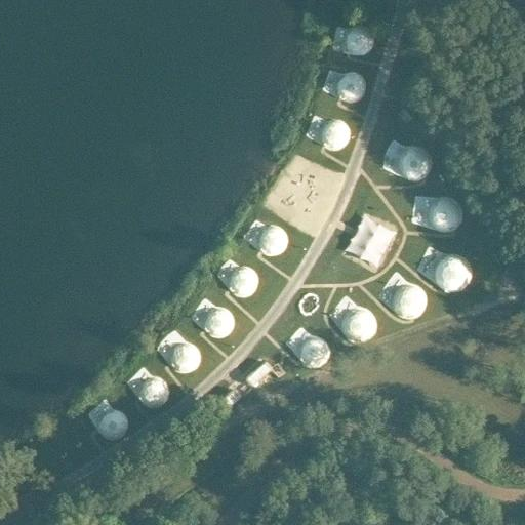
[(352,28),(347,32),(345,38),(346,45),(349,50),(355,54),(361,54),(367,52),(372,47),(374,41),(373,35),(370,30),(364,26),(358,26),(352,28)]
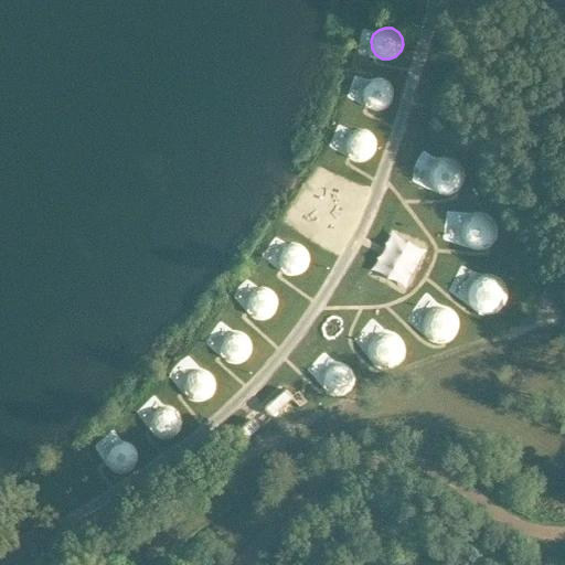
[(369,81),(363,86),(361,93),(362,99),(365,106),(372,109),(379,110),(385,107),(391,103),(393,96),(392,88),(388,83),(382,80),(375,78),(369,81)]
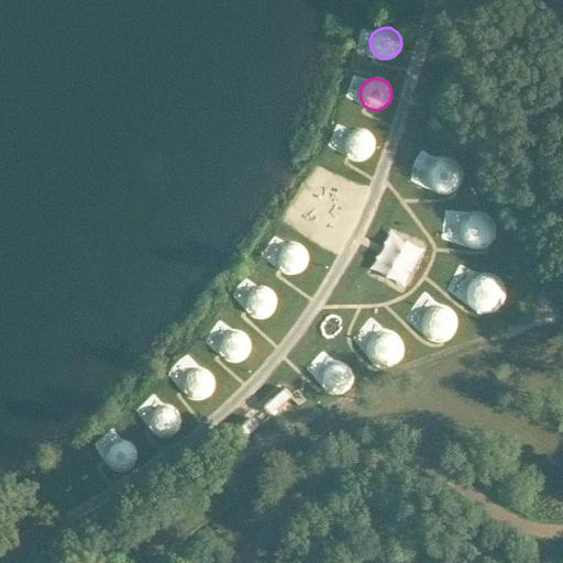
[(350,131),(345,136),(343,143),(343,150),(348,156),(353,159),(361,161),(367,158),(372,153),(374,146),(374,139),(370,133),(364,130),(356,129),(350,131)]
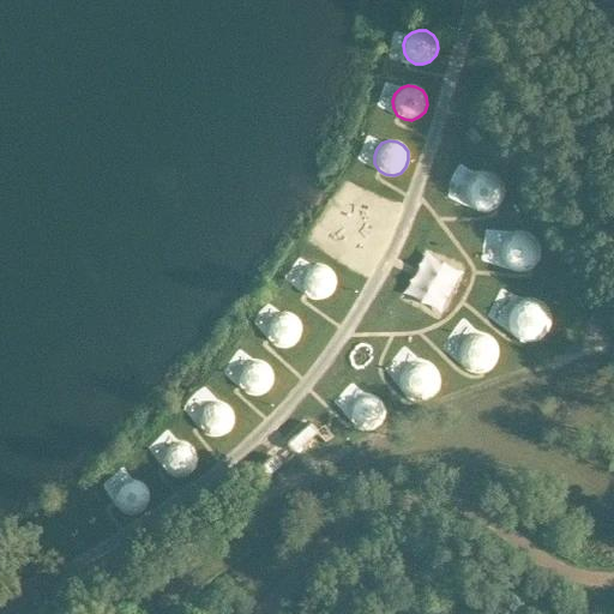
[(477,176),(471,182),(469,190),(470,197),(474,204),(481,208),(488,209),(495,205),(501,200),(504,193),(503,185),(499,179),(492,175),(485,174),(477,176)]
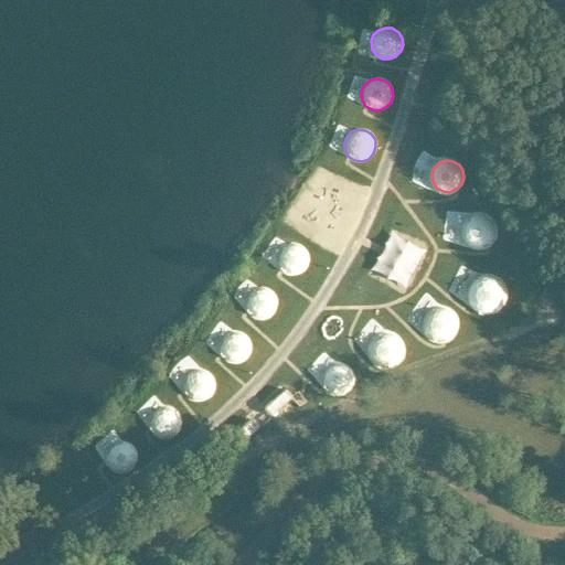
[(470,216),(465,222),(462,228),(464,236),(467,242),(473,245),(480,246),(487,244),(492,238),(494,232),(493,225),(490,219),(483,215),(477,214),(470,216)]
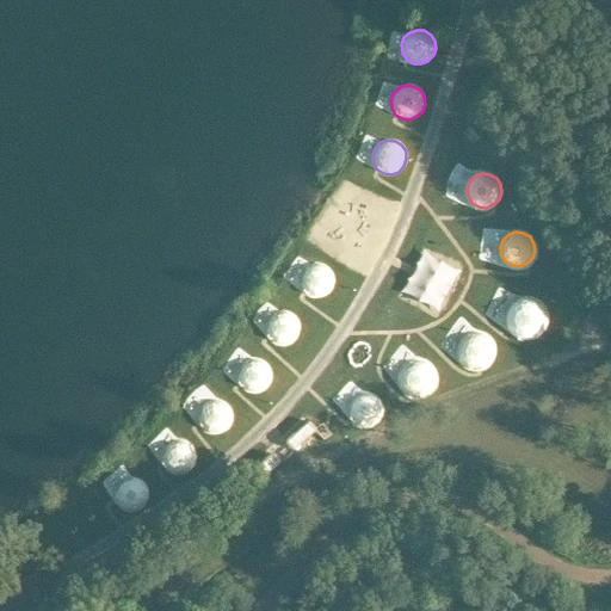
[(308,265),(302,271),(300,278),(301,285),(306,291),(312,296),(320,296),(327,294),(332,289),(334,282),(333,273),(329,267),(322,263),(315,263),(308,265)]
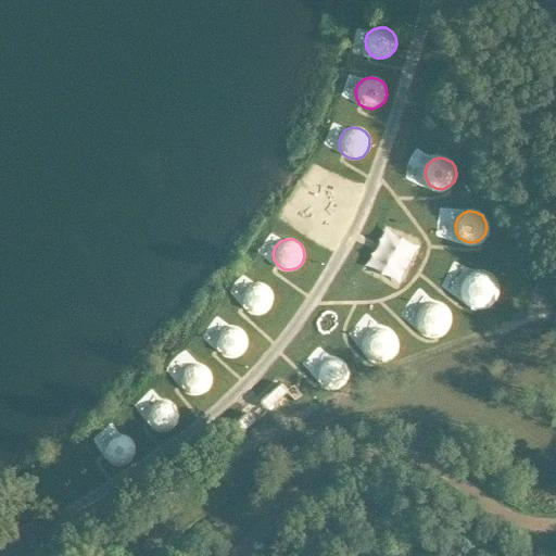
[(472,272),(466,277),(462,285),(462,292),(465,300),(471,305),(480,307),(488,305),(494,300),(497,293),(498,285),(494,277),(488,272),(480,270),(472,272)]
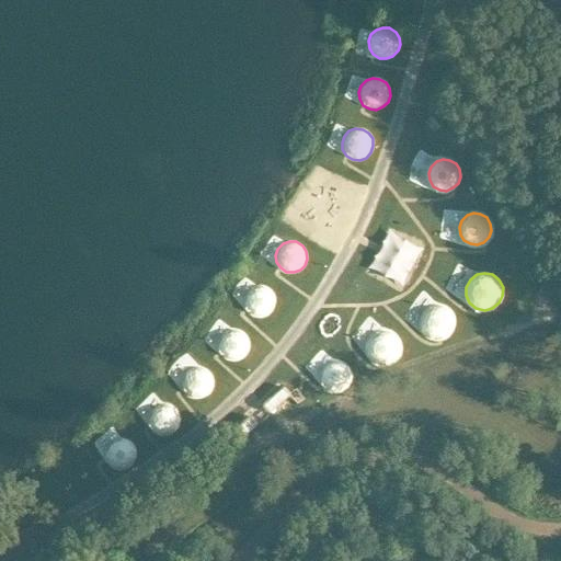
[(251,287),(247,293),(244,299),(245,306),(249,312),(255,316),(262,317),(268,315),(274,309),(276,302),(275,296),(271,289),(265,286),(258,285),(251,287)]
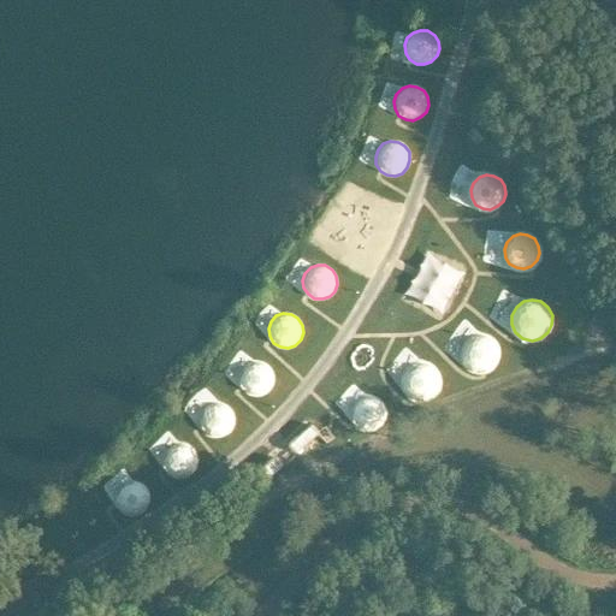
[(472,338),(466,344),(463,351),(465,359),(469,366),(475,369),(483,371),(490,368),(496,362),(498,355),(497,348),(493,341),(486,337),(479,336),(472,338)]
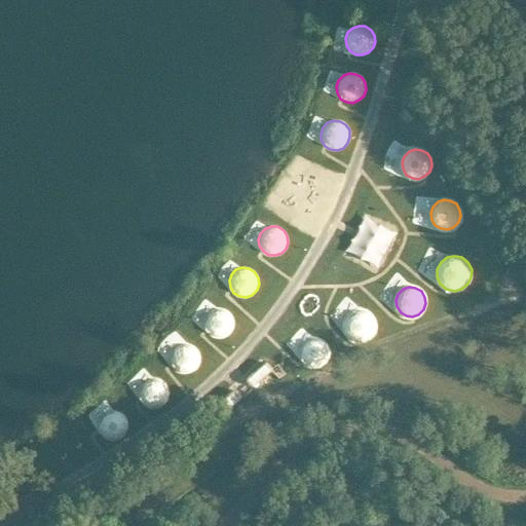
[(211,310),(207,315),(204,322),(205,328),(209,333),(215,337),(221,337),(227,335),(232,331),(234,325),(233,317),(229,312),(224,308),(218,308),(211,310)]
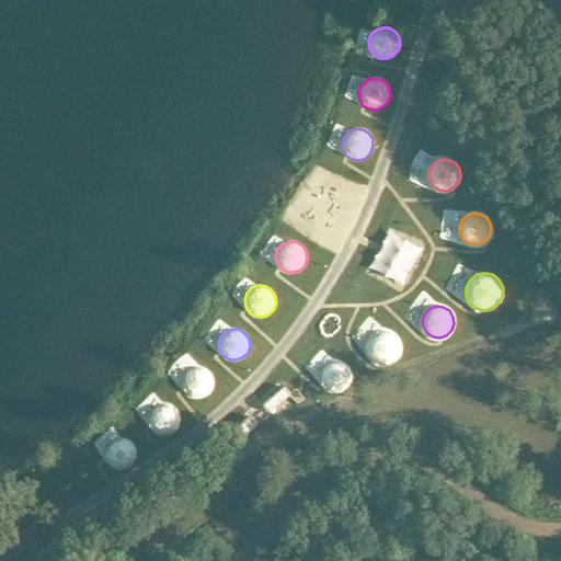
[(375,335),(370,340),(368,346),(368,354),(373,359),(378,364),(386,364),(392,362),(397,357),(399,350),(399,343),(395,338),(389,333),(381,333),(375,335)]
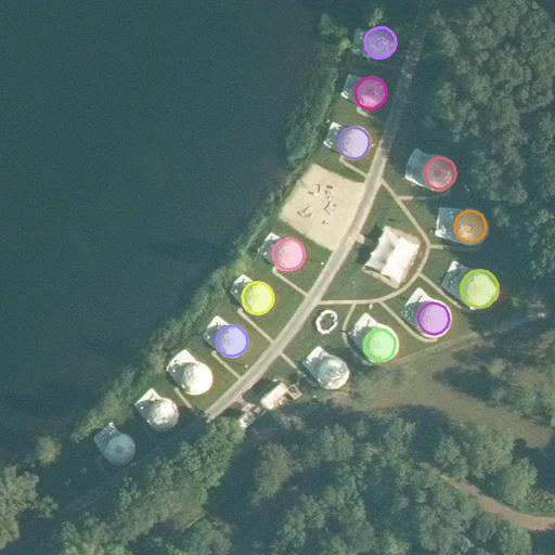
[(323,360),(319,365),(317,372),(317,378),(321,385),(326,388),(334,389),(340,386),(345,382),(348,375),(347,368),(343,362),(337,359),(330,358),(323,360)]
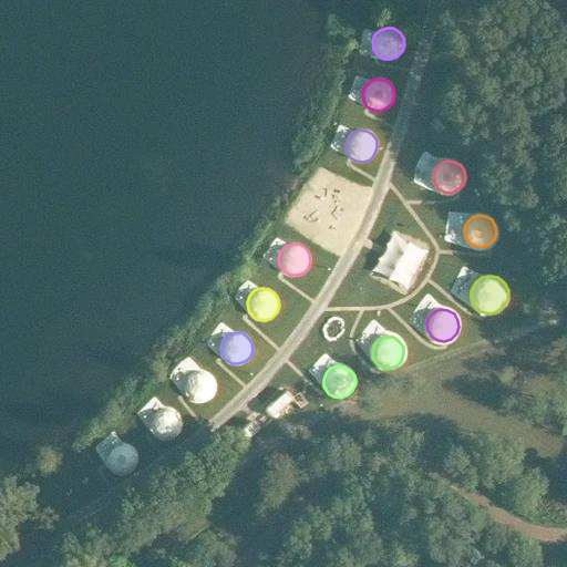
[(191,373),(186,378),(184,384),(185,392),(188,398),(195,401),(202,402),(208,400),(214,394),(216,388),(215,381),(210,374),(205,371),(198,370),(191,373)]
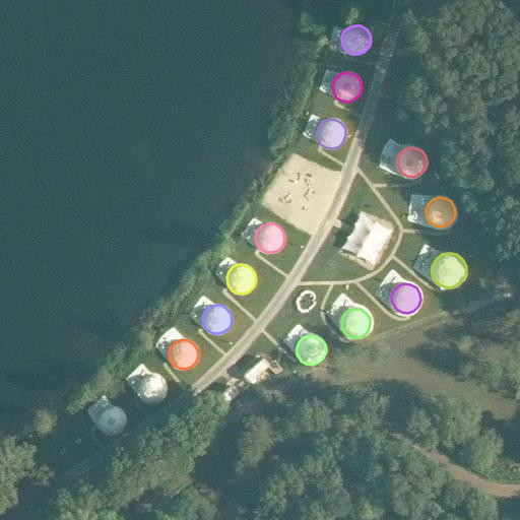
[(143,376),(139,381),(137,387),(138,393),(141,398),(147,402),(153,402),(159,400),(165,396),(167,390),(166,383),(161,378),(156,374),(150,374),(143,376)]
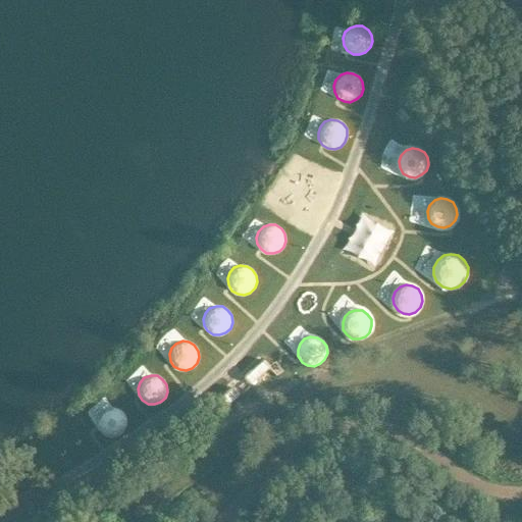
[(104,409),(100,413),(98,419),(98,426),(102,431),(107,434),(114,435),(120,433),(124,428),(126,422),(126,416),(122,410),(117,407),(110,406),(104,409)]
